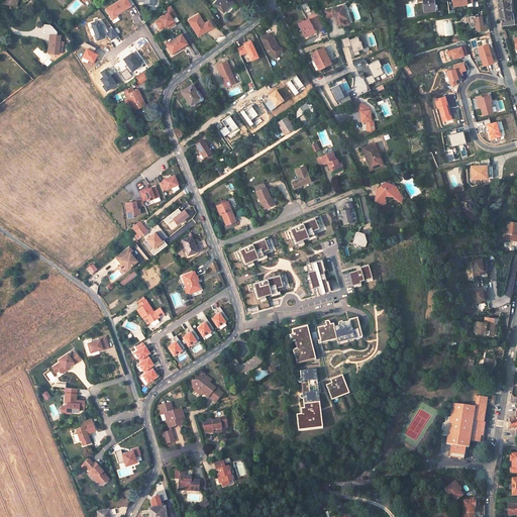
[(117,15),(131,7),(127,0),(119,0),(104,9),(111,20),(118,16),(117,15)]
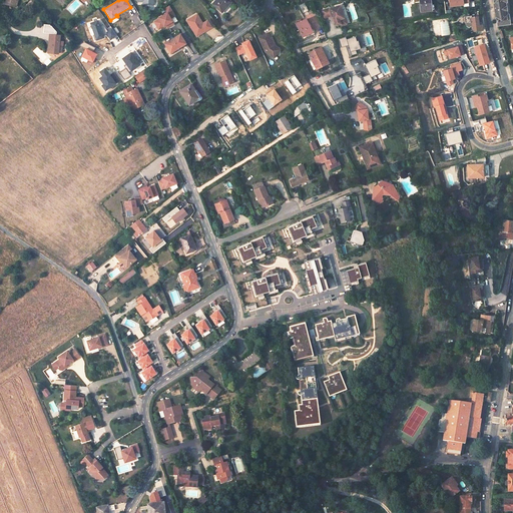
[(228,0),(215,0),(212,4),(222,12),(231,2),(228,0)]
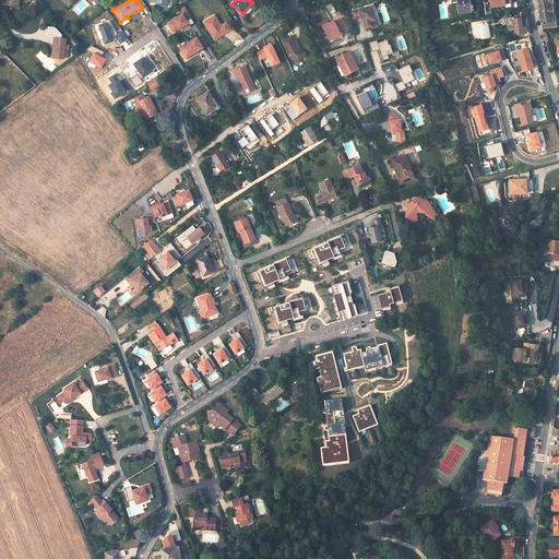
[(468,0),(451,0),(452,2),(458,1),(459,13),(470,11),(468,0)]
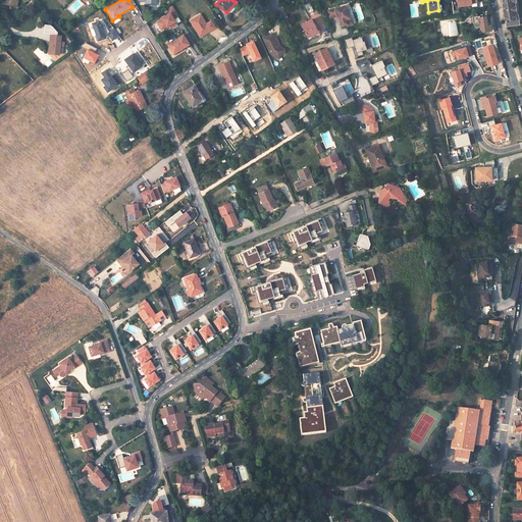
[(502,0),(507,25),(519,24),(517,15),(516,15),(514,2),(515,2),(515,0),(502,0)]
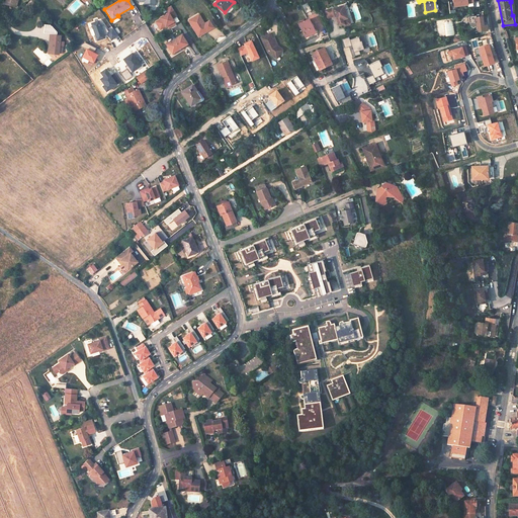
[(308,3),(303,5),(306,12),(311,10),(308,3)]
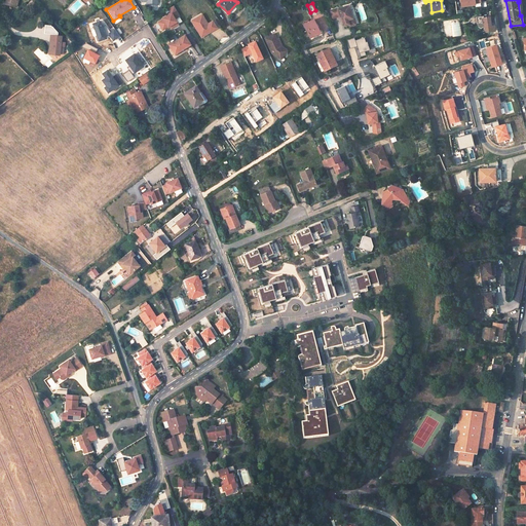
[(336,7),(328,10),(332,17),(339,15),(341,16),(344,26),(348,24),(348,26),(353,24),(354,23),(353,17),(351,17),(348,9),(347,9),(346,5),(337,8),(336,7)]
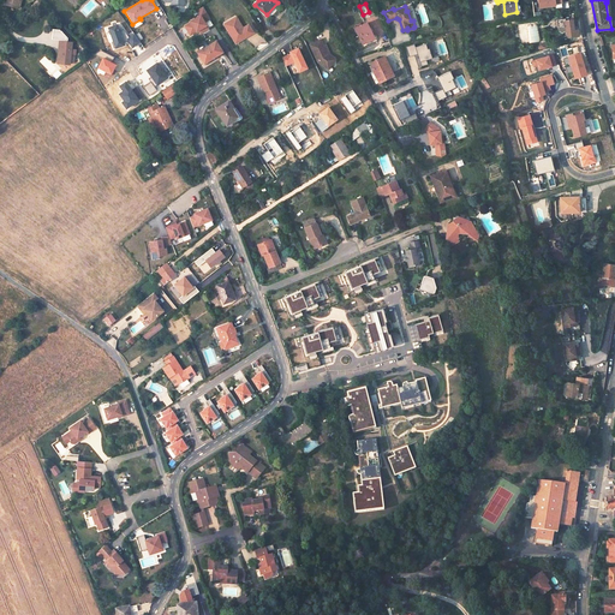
[(209,29),(204,22),(210,18),(203,7),(197,11),(201,16),(191,22),(191,23),(185,27),(190,34),(196,30),(197,31),(197,33),(202,29),(203,31),(209,29)]
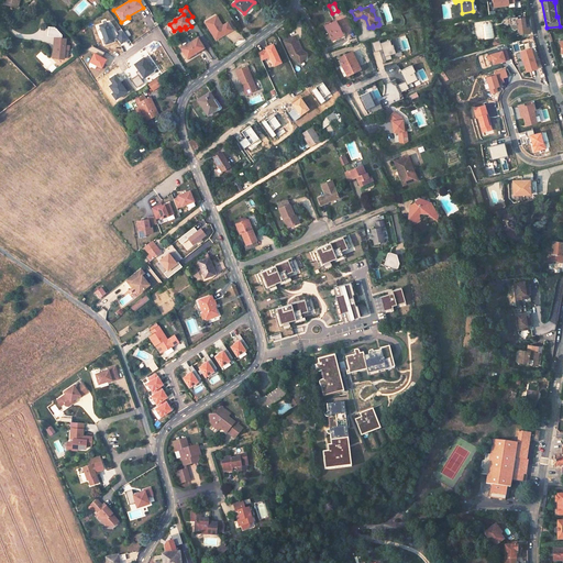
[(232,30),(228,22),(223,25),(217,15),(206,22),(213,35),(218,33),(221,37),(232,30)]
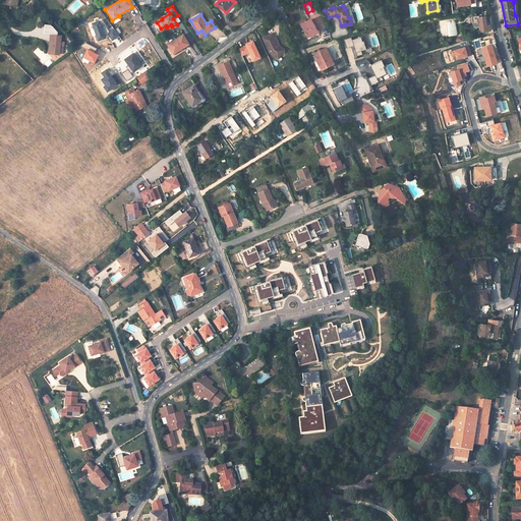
[(115,24),(123,19),(120,16),(113,21),(115,24)]
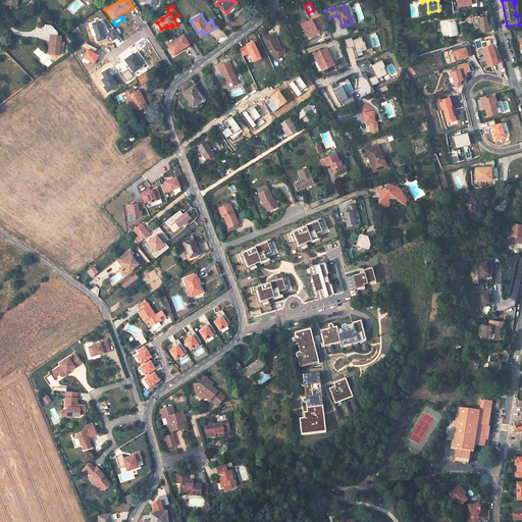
[(481,32),(494,30),(491,16),(480,17),(480,16),(473,17),(474,23),(475,23),(476,28),(476,29),(477,29),(478,29),(479,29),(479,28),(479,27),(481,27),(481,32)]
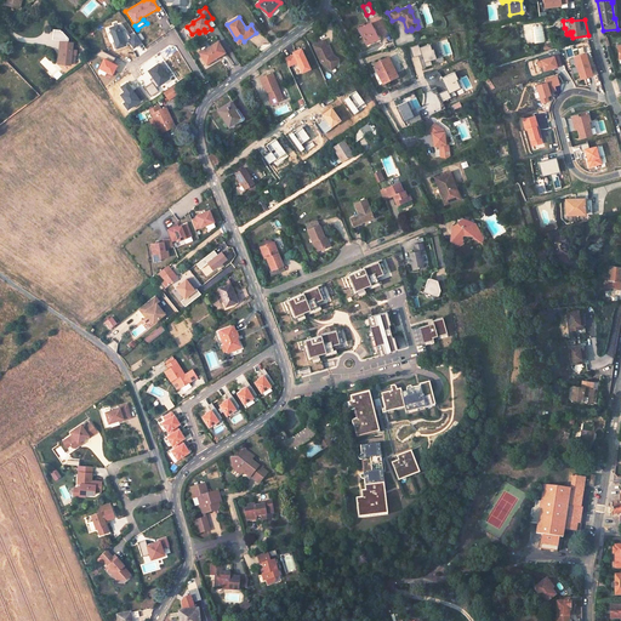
[(371,23),(359,29),(366,44),(379,39),(371,23)]
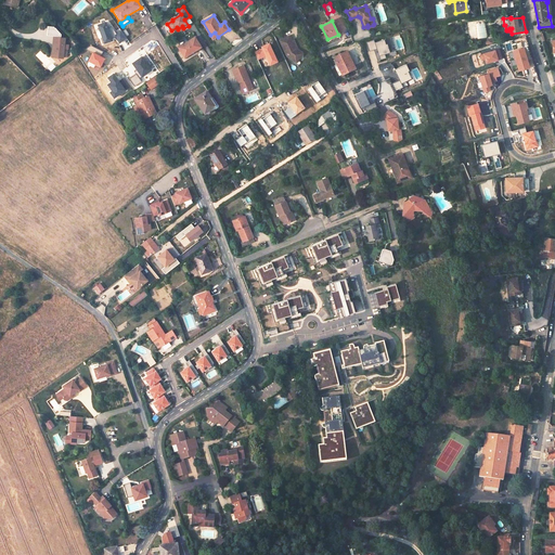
[(114,34),(112,26),(106,28),(104,23),(94,26),(101,43),(116,38),(117,42),(125,39),(123,31),(114,34)]
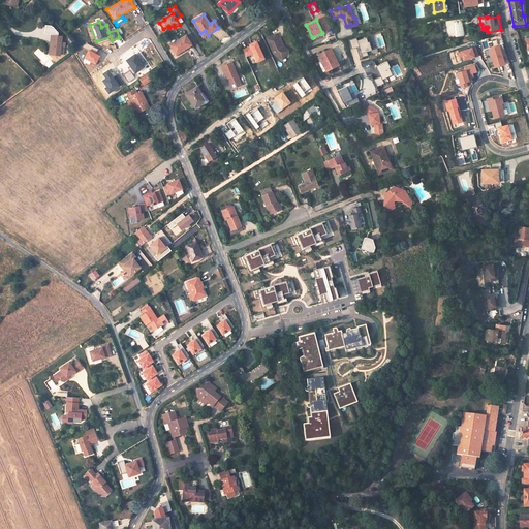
[(59,33),(54,27),(53,27),(53,26),(45,26),(44,35),(52,35),(59,36),(59,33)]
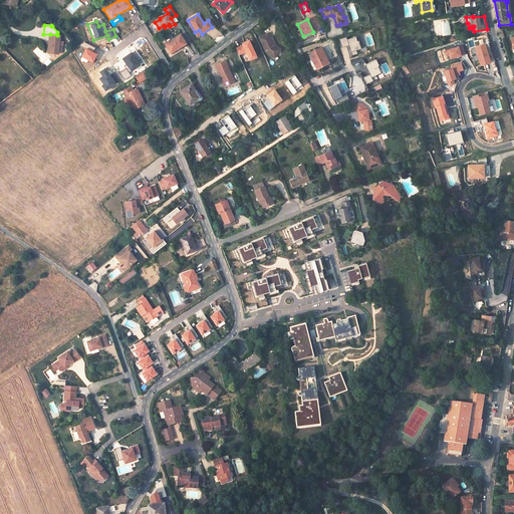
[(269,33),(259,37),(266,52),(275,58),(279,51),(276,48),(274,45),(269,33)]
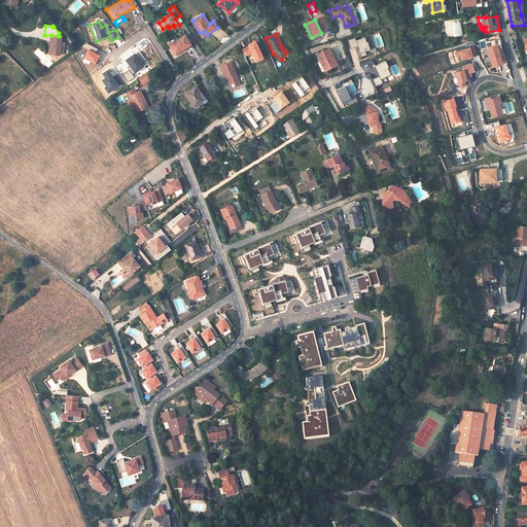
[(59,36),(51,35),(49,54),(60,55),(62,36),(59,36)]
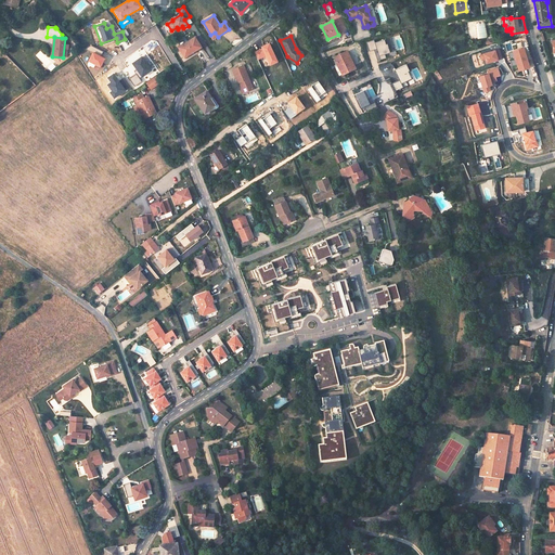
[(195,37),(179,48),(184,57),(202,47),(195,37)]
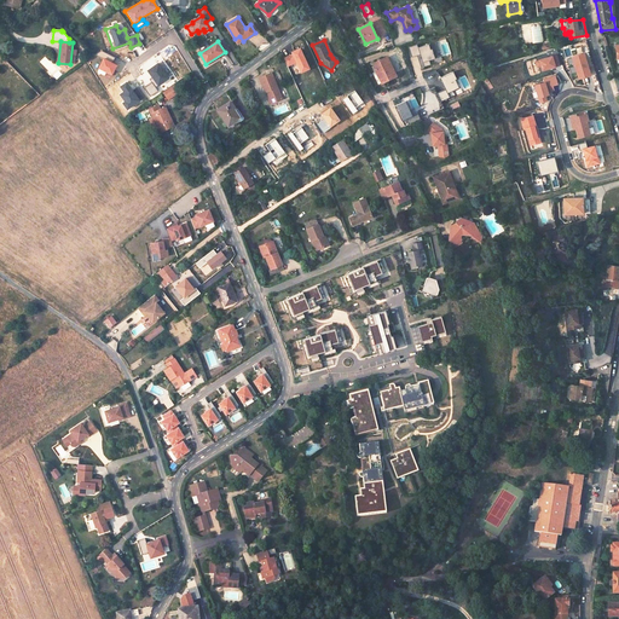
[(416,47),(416,45),(409,47),(411,57),(418,56),(416,47)]
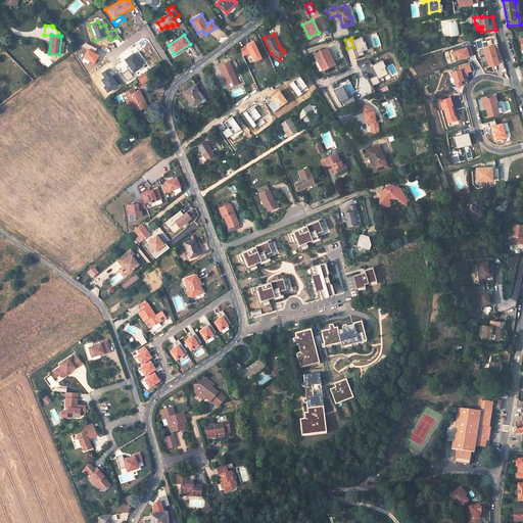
[(362,42),(361,38),(351,40),(353,47),(355,53),(357,53),(362,52),(366,50),(364,41),(362,42)]
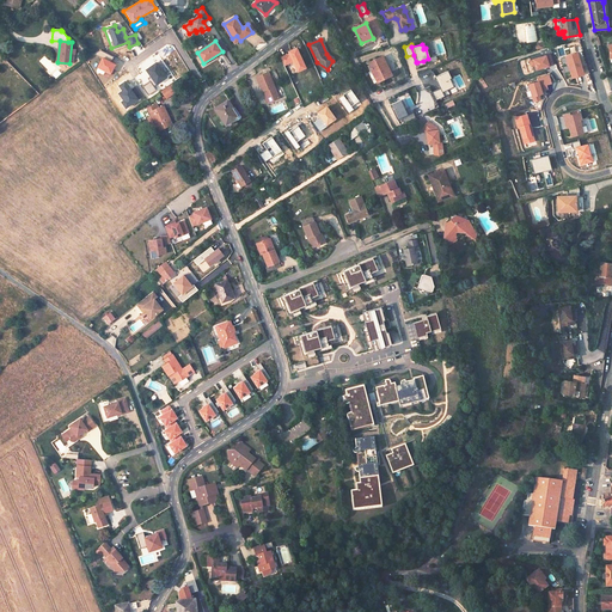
[(289,53),(281,57),(285,66),(293,61),(298,72),(306,68),(297,48),(288,51),(289,53)]
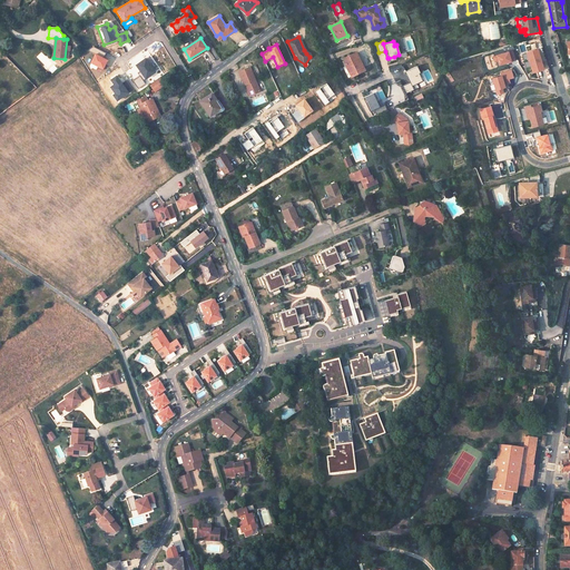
[(543,69),(538,49),(528,52),(533,72),(543,69)]
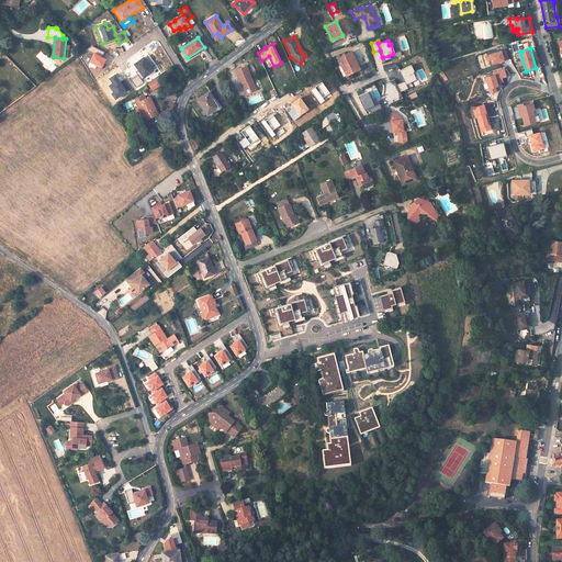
[(504,60),(502,51),(490,55),(492,60),(493,64),(504,60)]
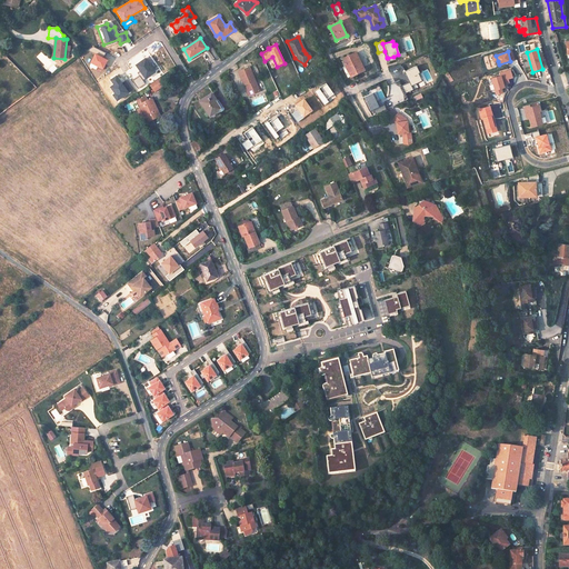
[(91,61),(100,69),(107,61),(98,53),(91,61)]
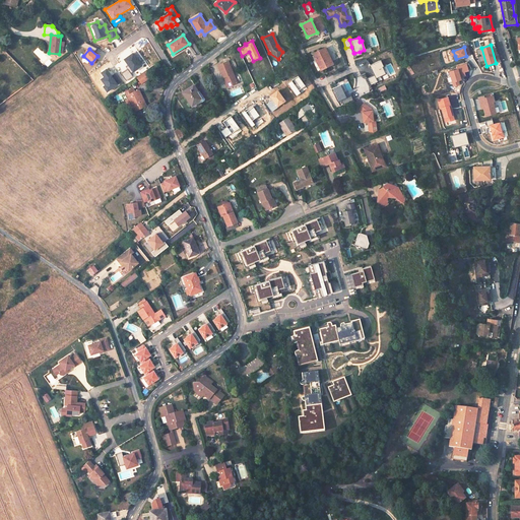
[(324,49),(314,54),(321,69),(332,64),(324,49)]
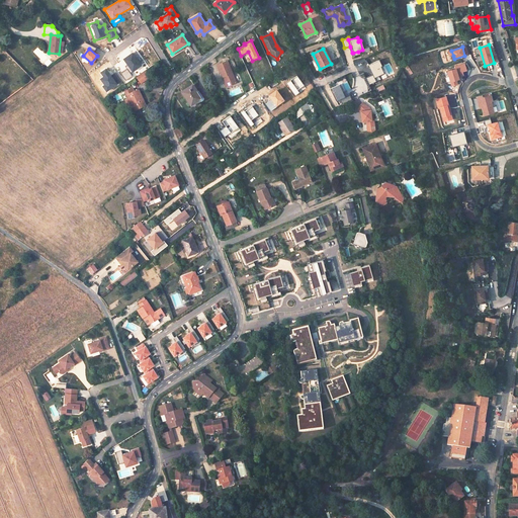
[(141,65),(133,53),(123,59),(126,64),(124,66),(126,68),(119,72),(124,80),(132,76),(130,72),(141,65)]
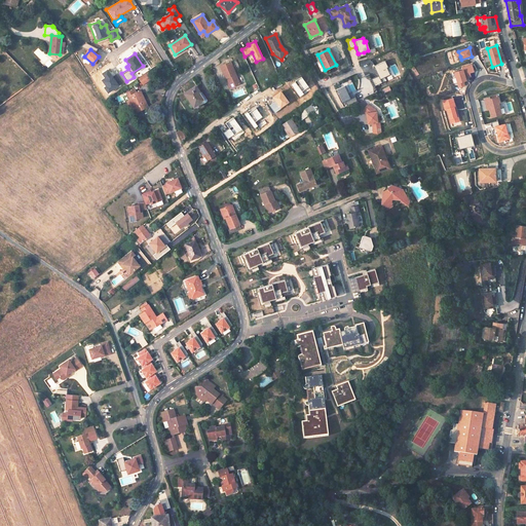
[(384,61),(373,67),(377,76),(371,79),(374,86),(382,82),(380,79),(389,75),(386,68),(388,67),(384,61)]
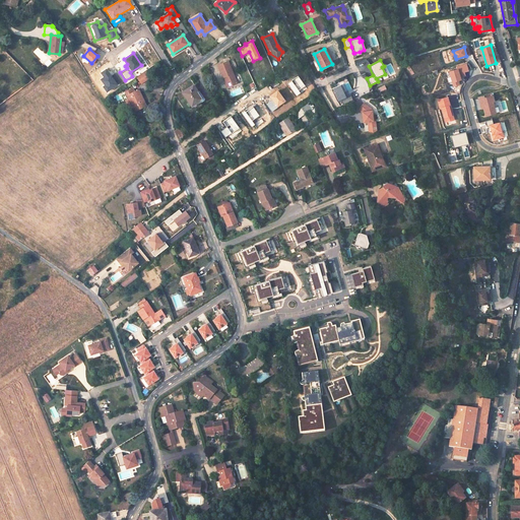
[(229,61),(217,65),(222,77),(224,77),(229,86),(238,83),(229,61)]
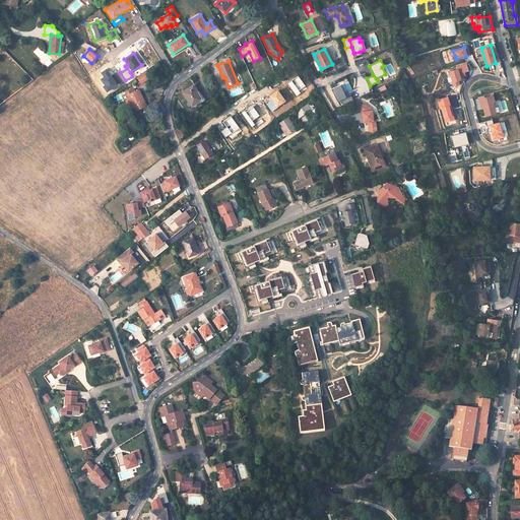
[(395,74),(390,63),(385,66),(390,76),(395,74)]
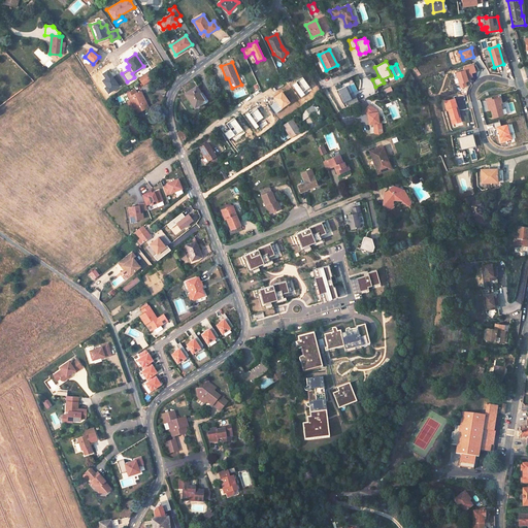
[(473,76),(471,72),(475,71),(473,65),(464,68),(465,70),(457,72),(461,88),(466,86),(465,81),(468,80),(467,78),(473,76)]
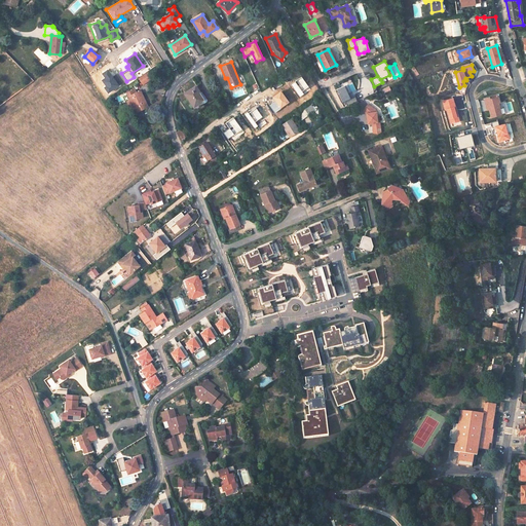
[(149,70),(140,77),(144,82),(153,76),(149,70)]
